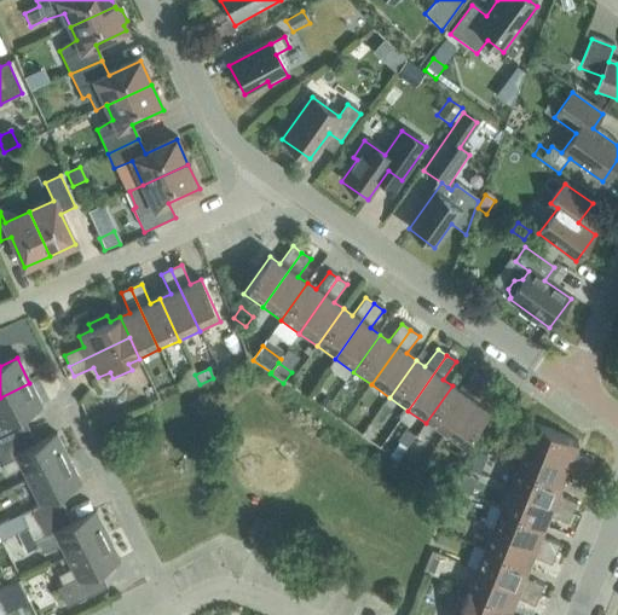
[(444,436),(483,381),(474,375),(461,392),(452,386),(426,423),(444,436)]
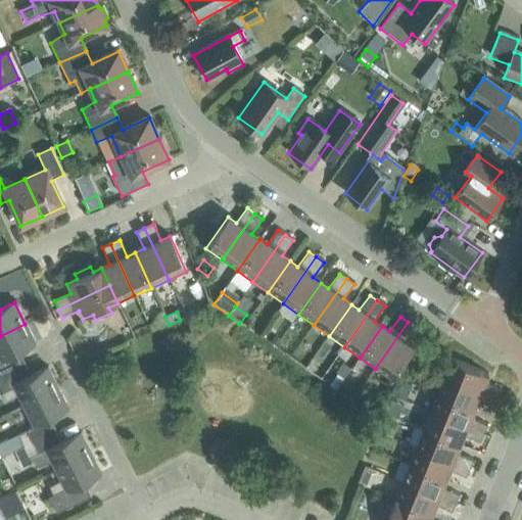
[(405,342),(416,328),(408,322),(375,369),(390,380),(413,348),(405,342)]
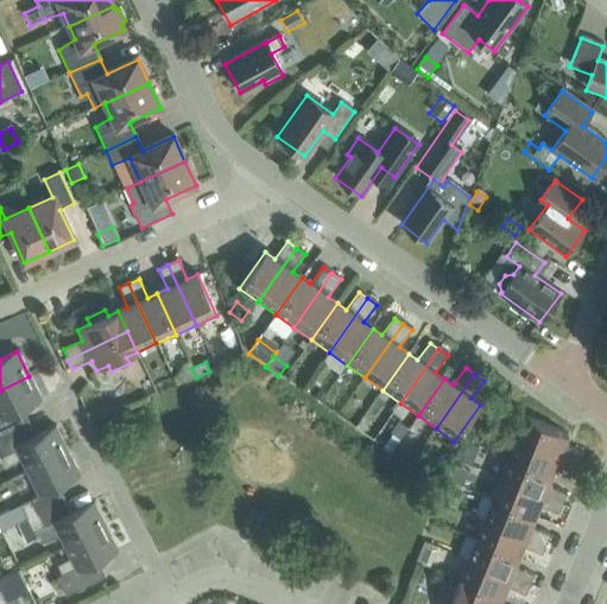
[(13,415),(42,401),(29,376),(0,390),(0,438),(20,428),(13,415)]
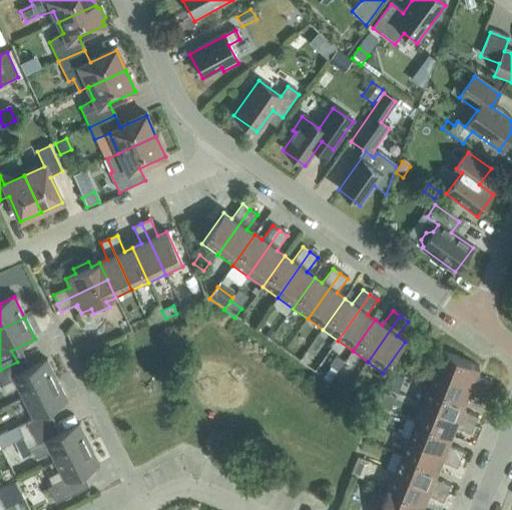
[(270,342),(274,335),(269,332),(265,338),(270,342)]
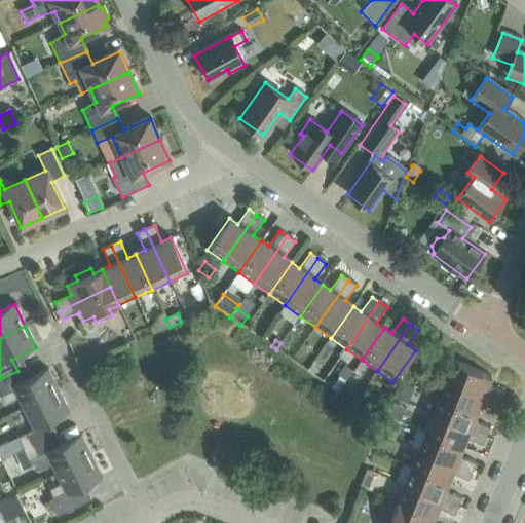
[(487,386),(490,377),(454,363),(447,381),(500,402),(503,394),(487,386)]
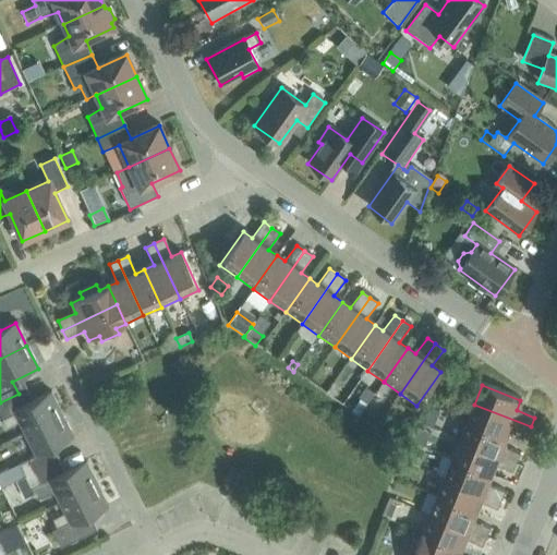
[(365,389),(358,399),(360,400),(362,402),(367,406),(374,396),(365,389)]
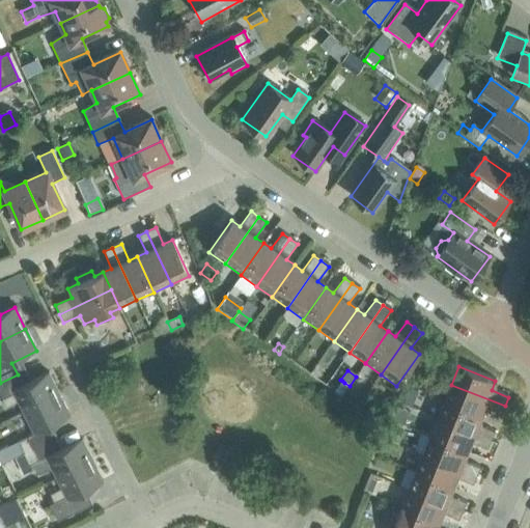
[(48,373),(23,386),(18,374),(0,383),(0,397),(6,409),(18,403),(23,413),(58,395),(48,373)]
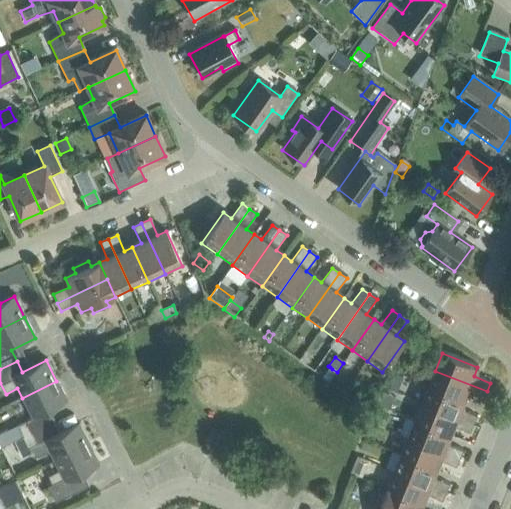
[(322,378),(329,383),(337,372),(332,369),(330,367),(322,378)]
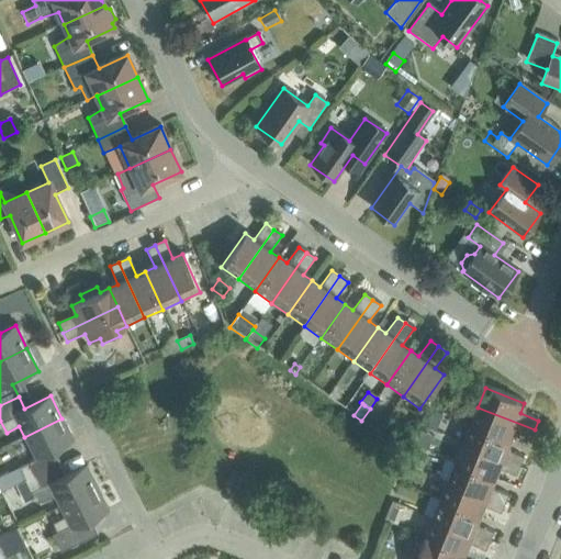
[(535,429),(478,407),(470,426),(508,442),(513,432),(530,439),(535,429)]
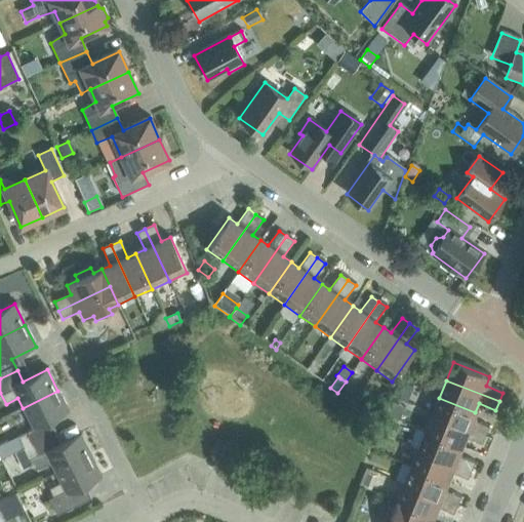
[(413,387),(405,384),(398,401),(406,404),(413,387)]
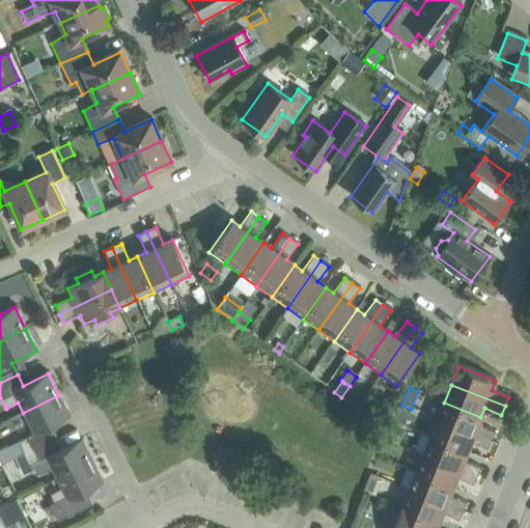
[(45,429),(70,417),(58,395),(23,413),(33,435),(18,443),(23,454),(51,441),(45,429)]
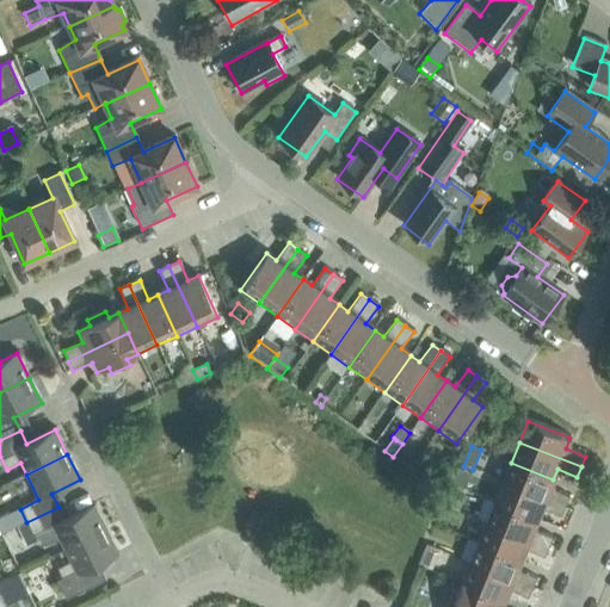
[(549,489),(553,479),(511,463),(503,483),(565,508),(568,497),(549,489)]
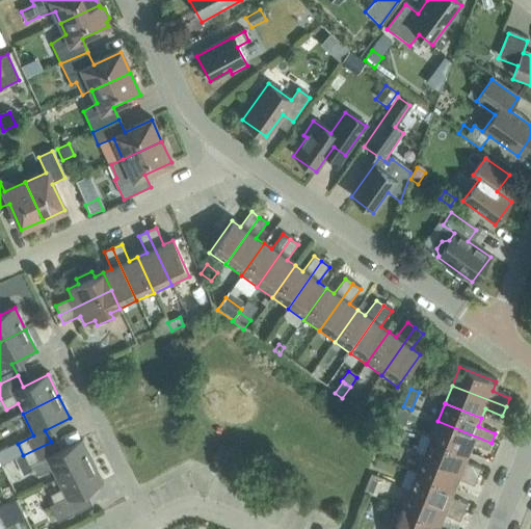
[(492,443),(437,421),(430,439),(468,453),(471,445),(487,451),(492,443)]
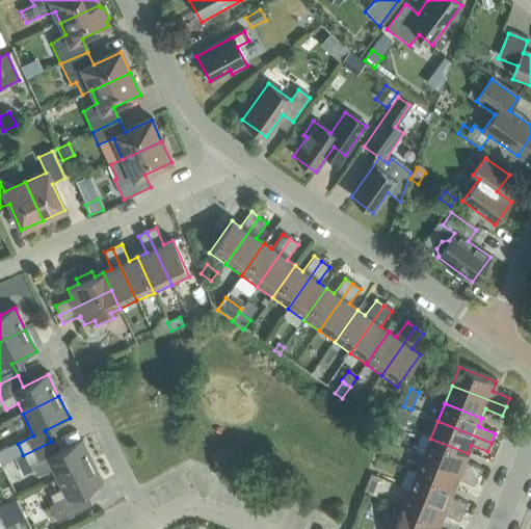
[(390,428),(386,441),(398,446),(403,433),(390,428)]
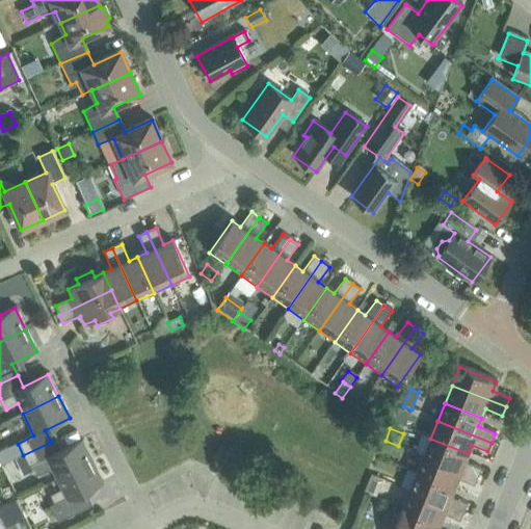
[(463,463),(468,453),(430,439),(423,456),(477,478),(481,469),(463,463)]
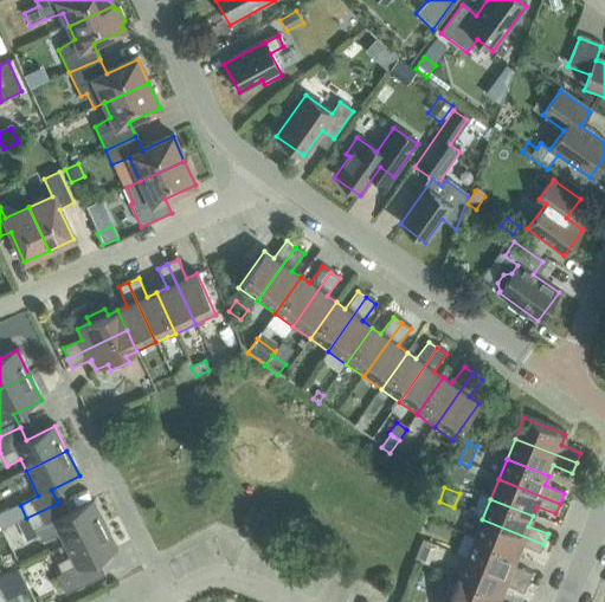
[(92,502),(64,516),(58,503),(26,518),(39,542),(45,542),(58,535),(64,547),(105,526),(92,502)]
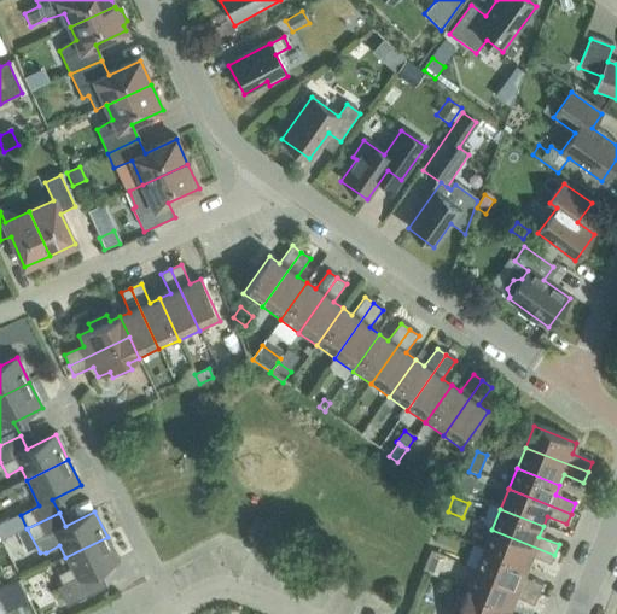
[(15,534),(7,521),(0,525),(0,539),(1,542),(15,534)]
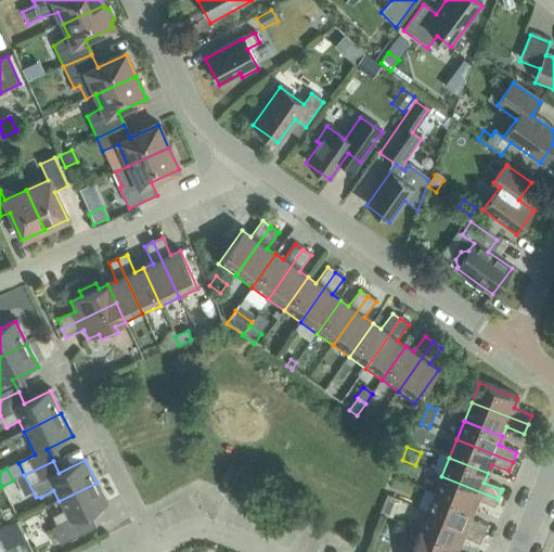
[(498,499),(441,476),(435,495),(473,510),(476,501),(494,508),(498,499)]
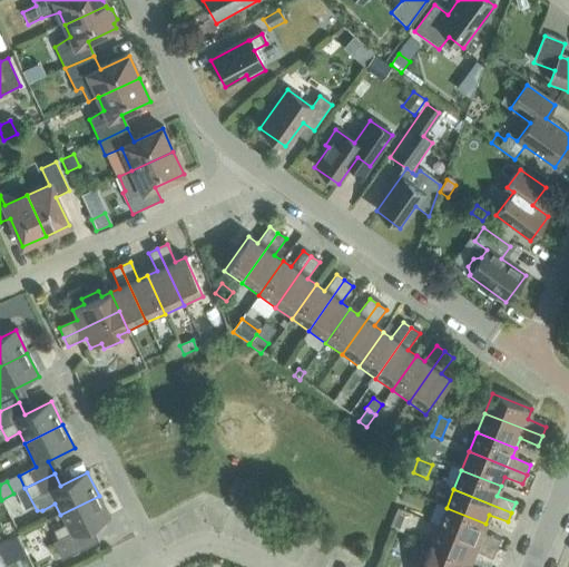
[(84,533),(110,519),(99,496),(60,515),(66,526),(54,531),(58,541),(52,544),(61,561),(90,546),(84,533)]
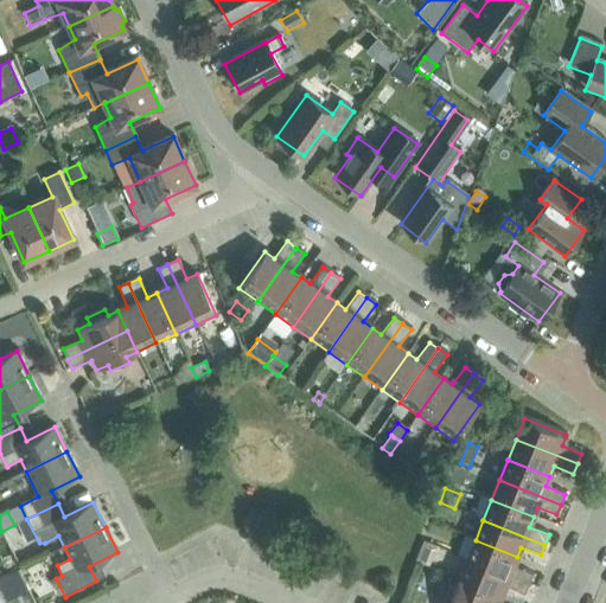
[(512,568),(517,557),(476,540),(467,560),(528,585),(533,575),(512,568)]
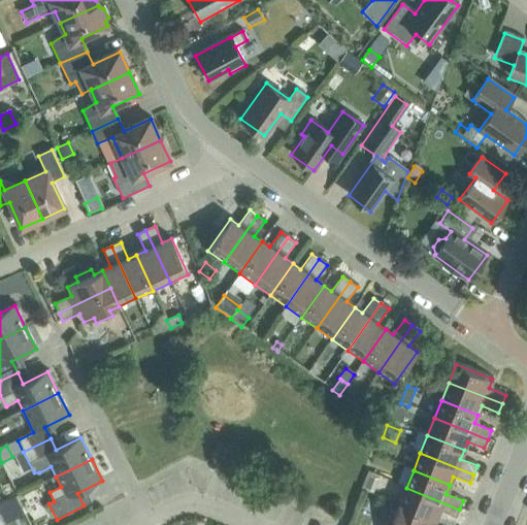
[(377,481),(369,478),(365,489),(372,492),(377,481)]
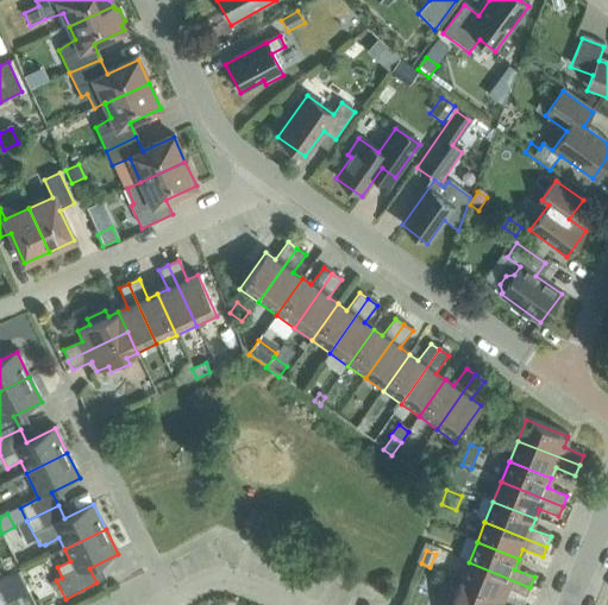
[(530,587),(469,562),(461,583),(481,591),(502,599),(506,590),(526,597),(530,587)]
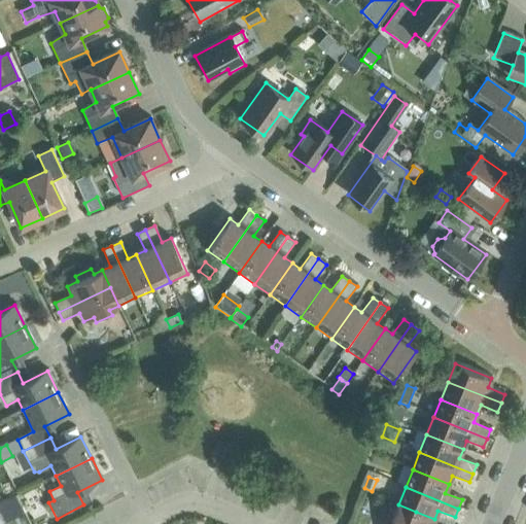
[(411,523),(416,512),(398,504),(394,513),(389,511),(384,523),(411,523)]
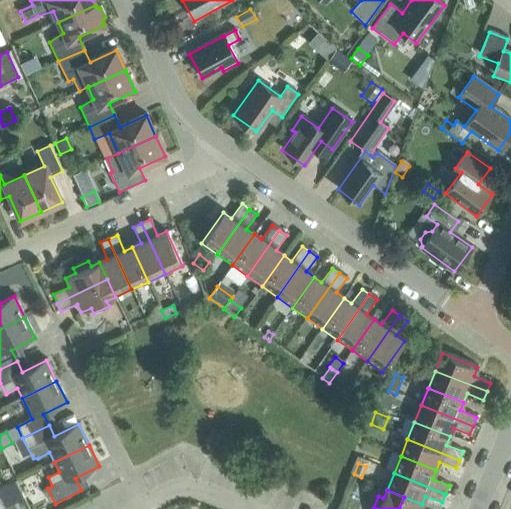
[(420,508),(422,504),(404,497),(399,508),(420,508)]
